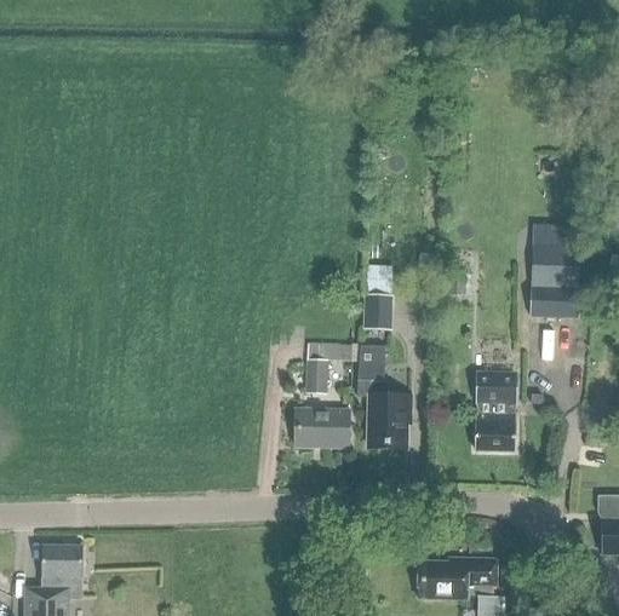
[(448,270),(448,293),(465,293),(466,270),(448,270)]
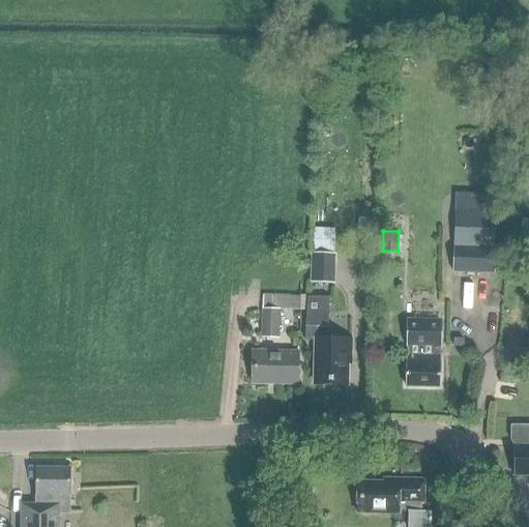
[(495,243),(453,242),(452,269),(495,271),(495,243)]
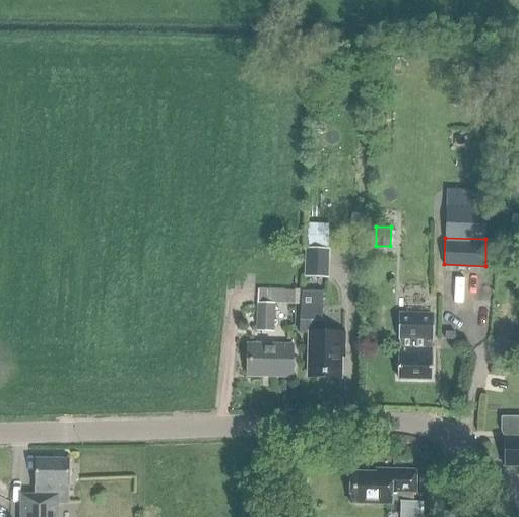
[(306,247),(306,275),(326,275),(327,247),(306,247)]
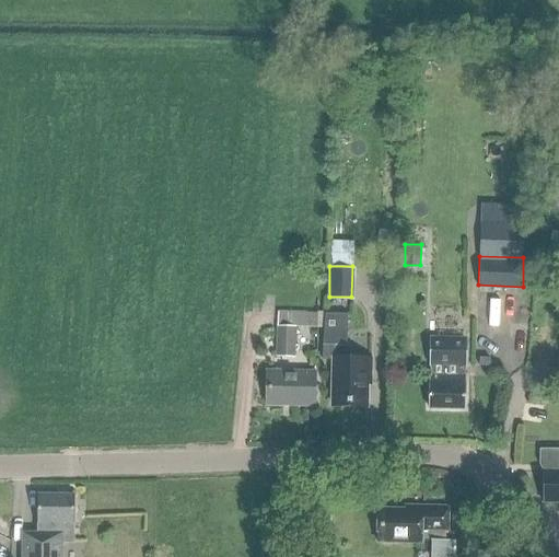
[(303,327),(302,348),(318,348),(319,312),(279,311),(278,356),(297,356),(297,326),(303,327)]
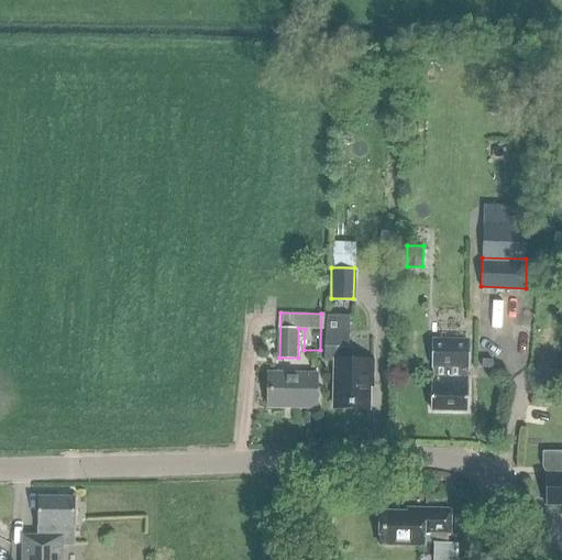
[(326,358),(337,358),(335,359),(335,406),(367,406),(368,383),(373,383),(373,358),(349,358),(349,344),(350,314),(327,313),(324,359),(326,359),(326,358)]
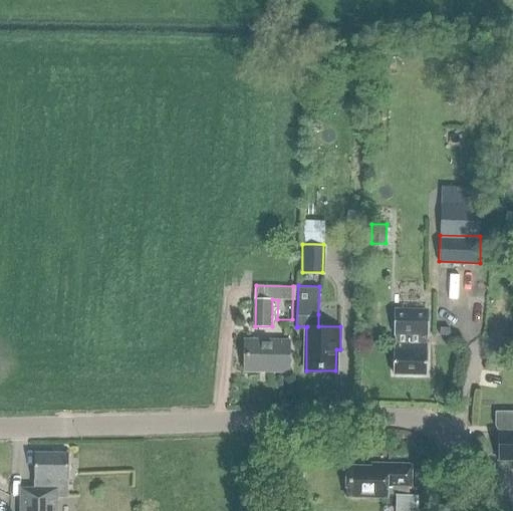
[(394,372),(427,373),(428,343),(426,343),(427,334),(428,334),(429,310),(396,309),(396,332),(396,342),(395,342),(394,372)]
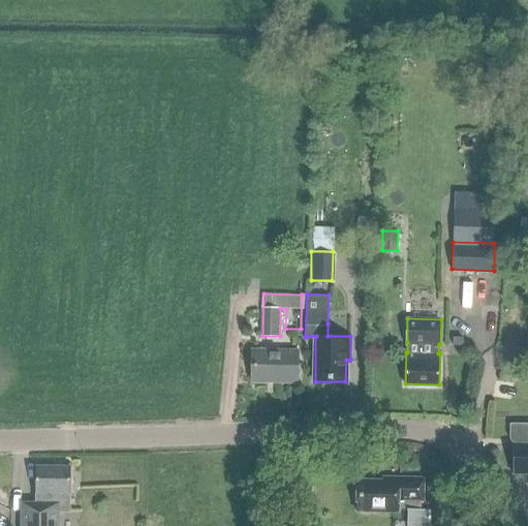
[(298,350),(252,350),(251,380),(298,381),(298,350)]
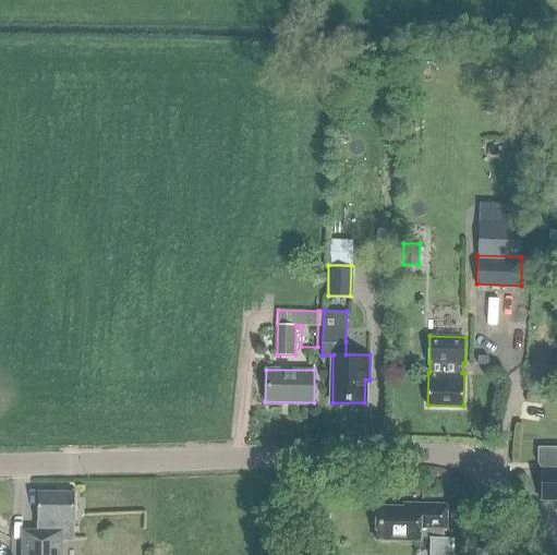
[(556,445),(536,445),(536,460),(553,460),(552,469),(542,468),(541,497),(556,496),(556,445)]
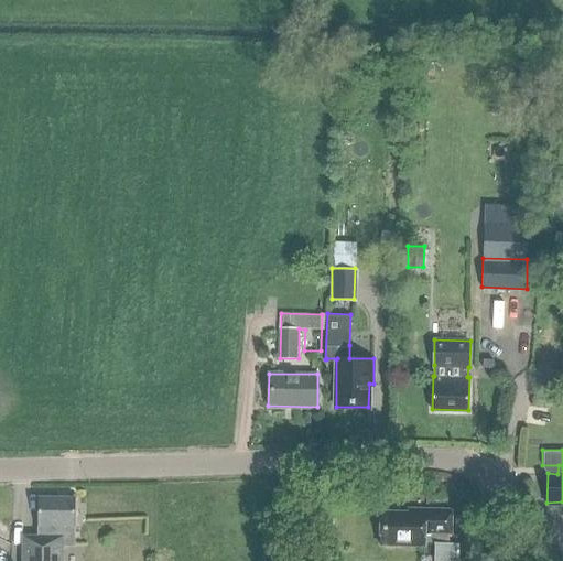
[(75,495),(39,495),(40,525),(41,525),(41,535),(23,535),(23,560),(64,560),(64,542),(75,542),(75,525),(75,495)]
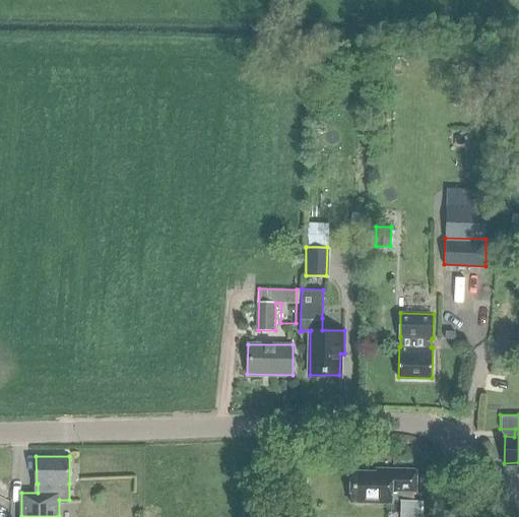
[(377,468),(377,471),(351,470),(351,501),(392,501),(392,497),(403,497),(403,499),(402,499),(402,500),(403,500),(403,516),(420,516),(422,499),(409,499),(410,489),(416,490),(416,468),(377,468)]
